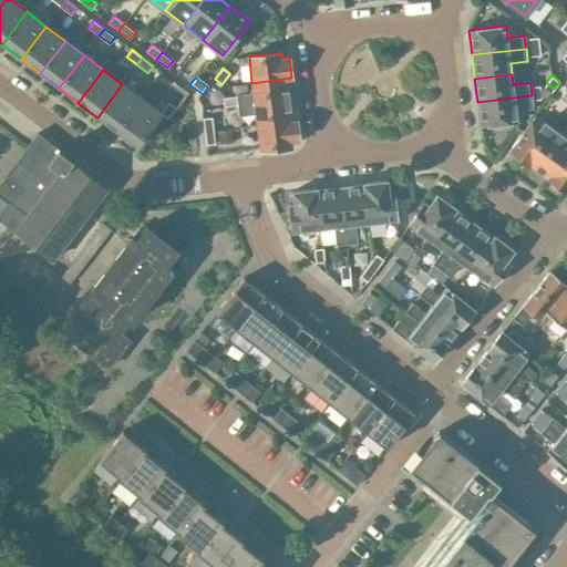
[(292,99),(290,78),(251,83),(254,92),(236,94),(236,95),(237,105),(292,99)]
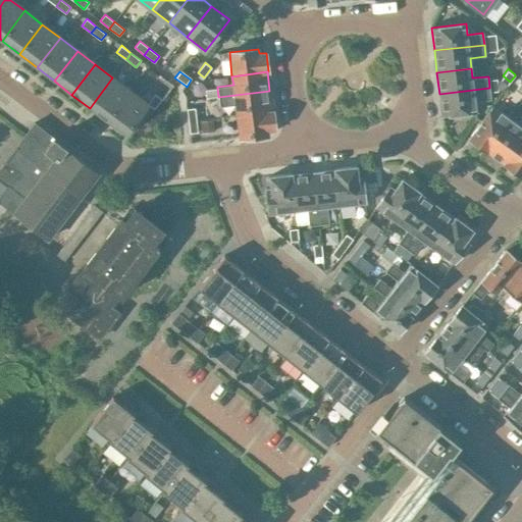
[(107,121),(129,91),(112,77),(90,108),(107,121)]
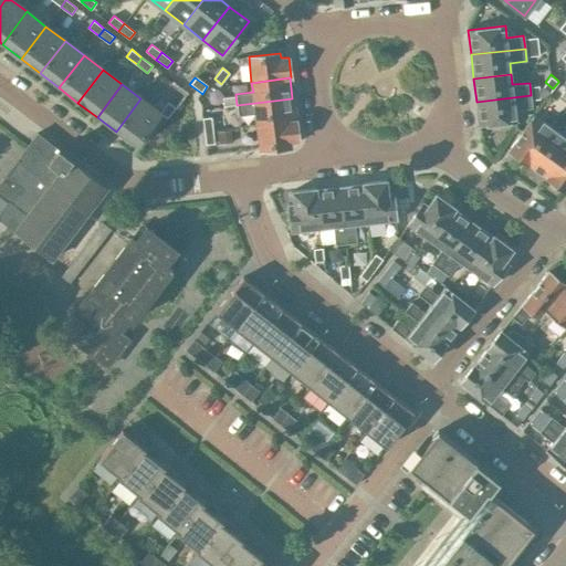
[(237,105),(236,95),(223,97),(224,106),(237,105)]
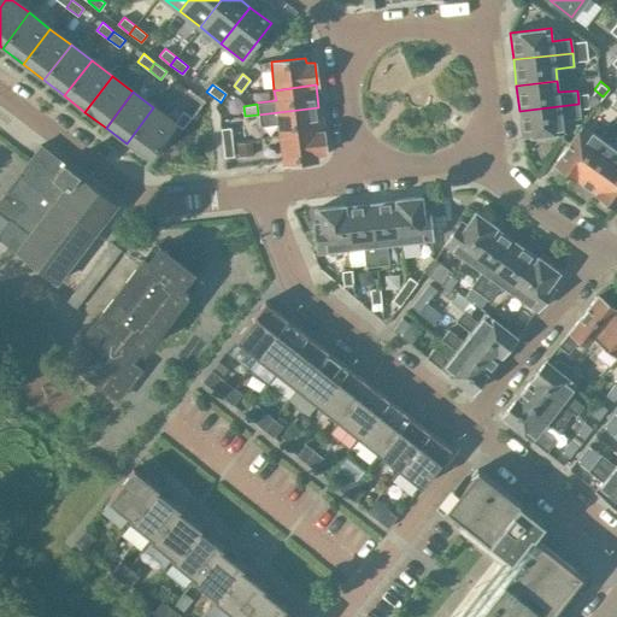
[(580,117),(579,104),(519,111),(523,137),(563,133),(562,119),(580,117)]
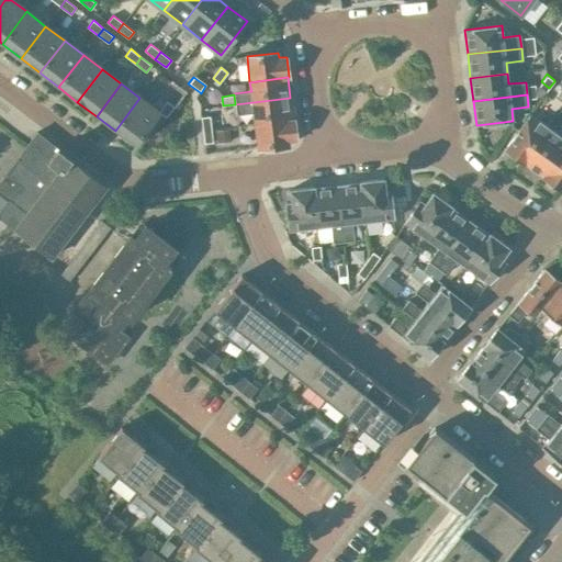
[(134,145),(158,112),(139,98),(115,131),(134,145)]
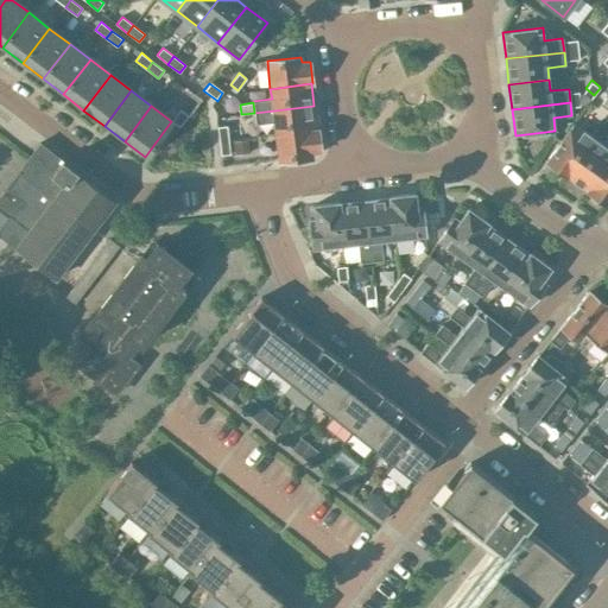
[(317,128),(314,106),(254,113),(257,125),(274,122),(276,133),(317,128)]
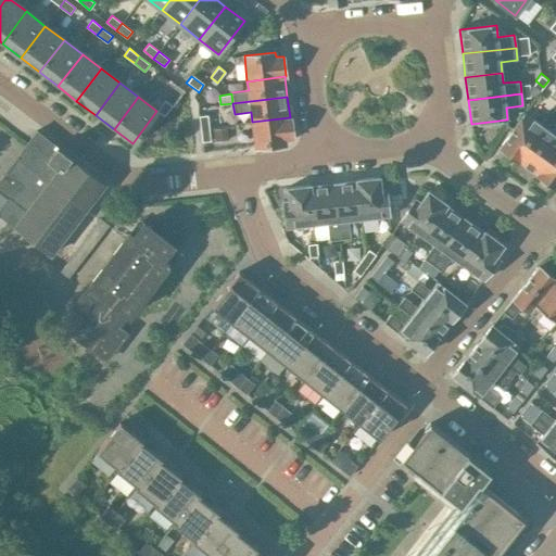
[(165,100),(158,111),(164,116),(173,105),(165,100)]
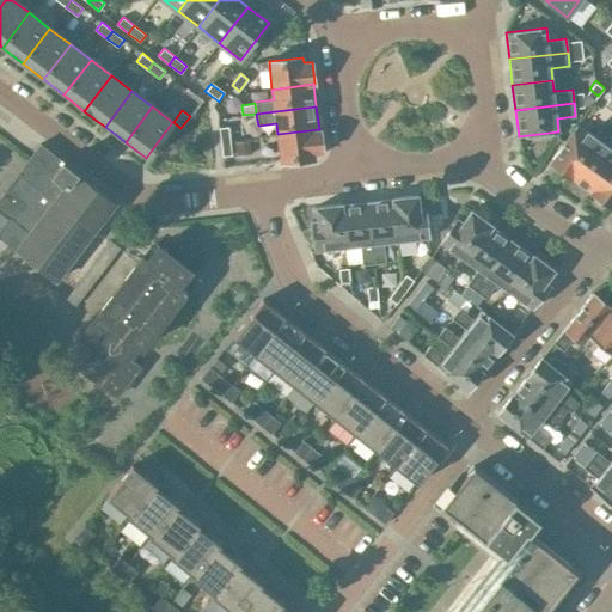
[(570,177),(598,139),(579,124),(551,163),(570,177)]
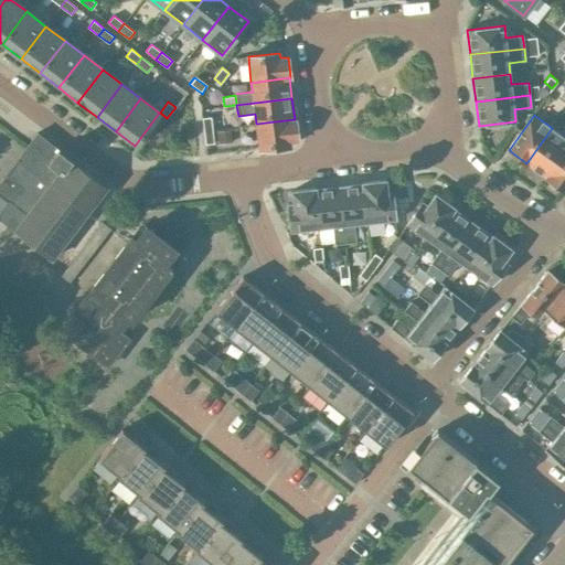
[(202,118),(204,131),(213,130),(212,117),(202,118)]
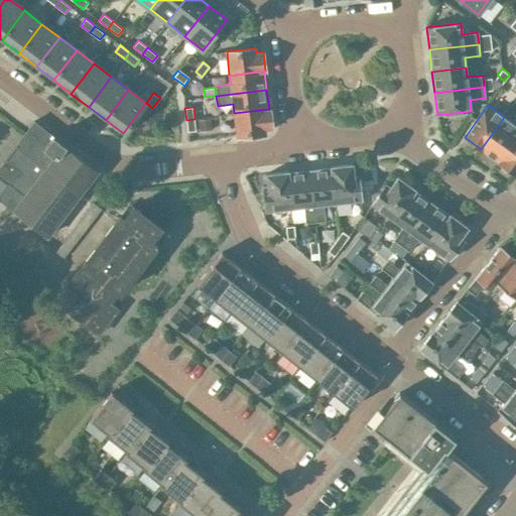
[(272,128),(270,109),(269,109),(234,113),(236,128),(227,129),(228,137),(265,133),(265,129),(272,128)]
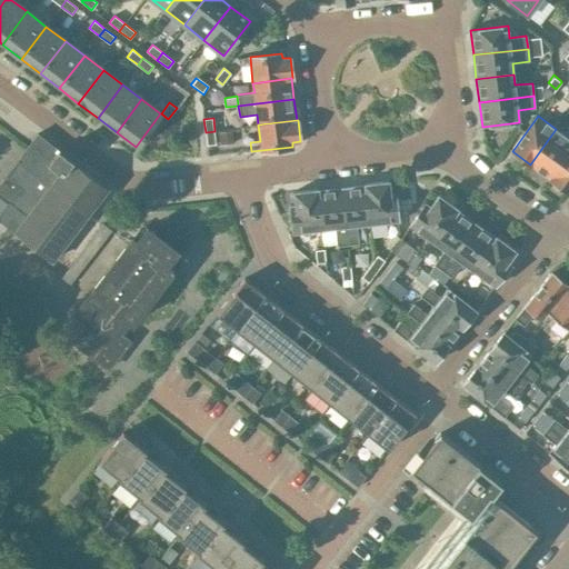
[(568,133),(567,137),(556,129),(530,165),(550,178),(568,151),(568,133)]
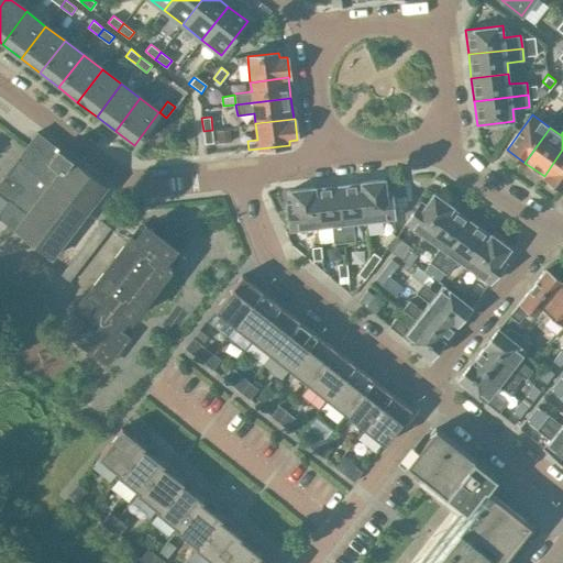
[(213,143),(212,130),(203,131),(205,144),(213,143)]
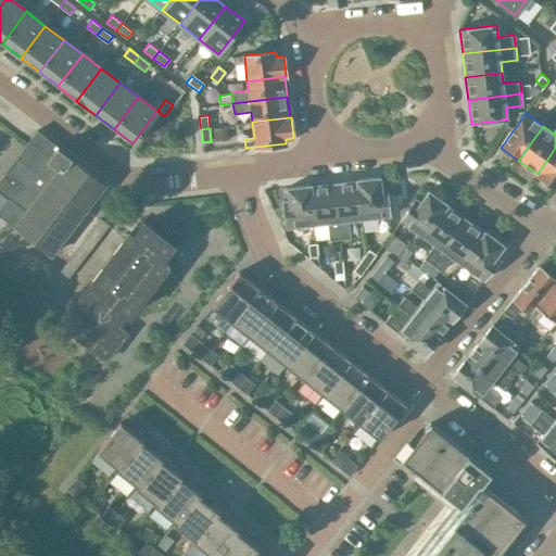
[(0,215),(51,255),(101,191),(106,184),(37,131),(16,158),(4,174),(20,185),(0,207),(0,215)]
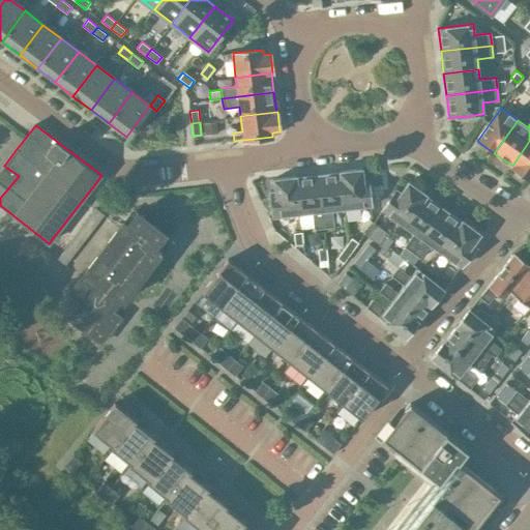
[(529,179),(529,178),(529,141),(512,166),(529,179)]
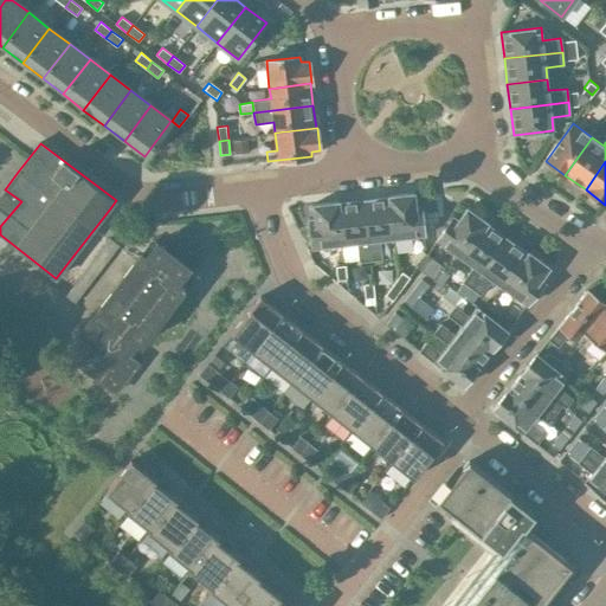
[(416,207),(416,202),(414,193),(388,195),(388,197),(393,240),(424,237),(420,206),(416,207)]
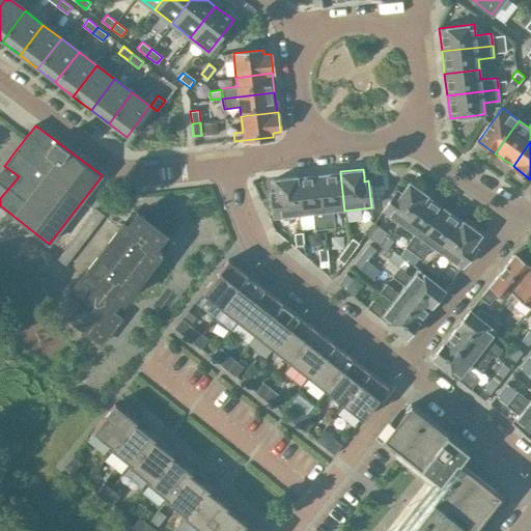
[(344,211),(340,172),(319,175),(325,228),(335,227),(334,212),(344,211)]
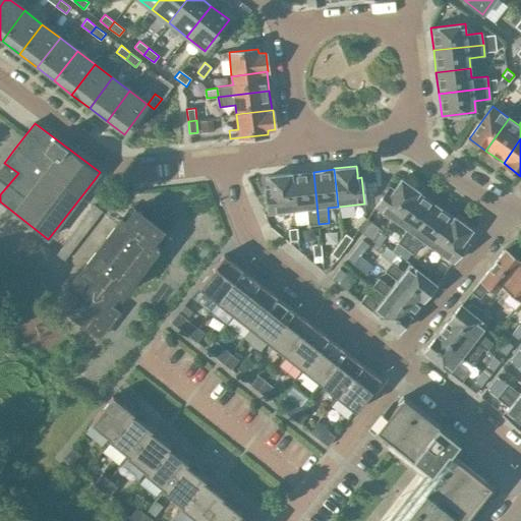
[(319,224),(313,172),(291,174),(295,211),(306,210),(307,225),(319,224)]
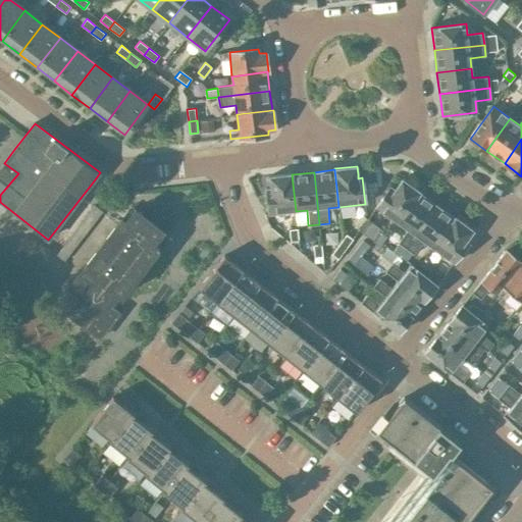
[(296,211),(292,174),(290,174),(290,173),(269,175),(271,188),(266,189),(269,214),(296,211)]
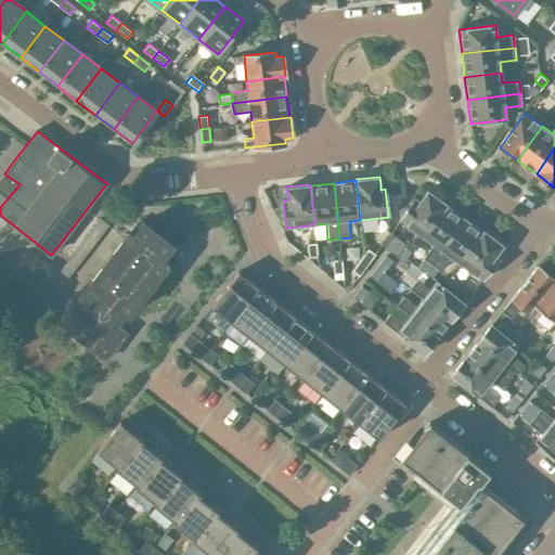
[(422,237),(447,204),(427,190),(420,201),(416,198),(399,220),(422,237)]
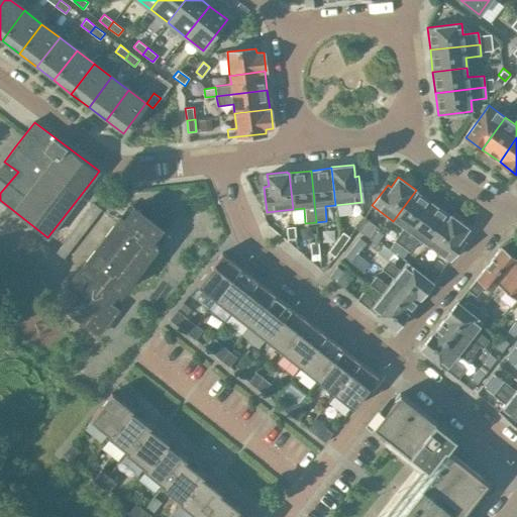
[(402,244),(432,203),(416,191),(416,190),(393,221),(385,231),(402,244)]
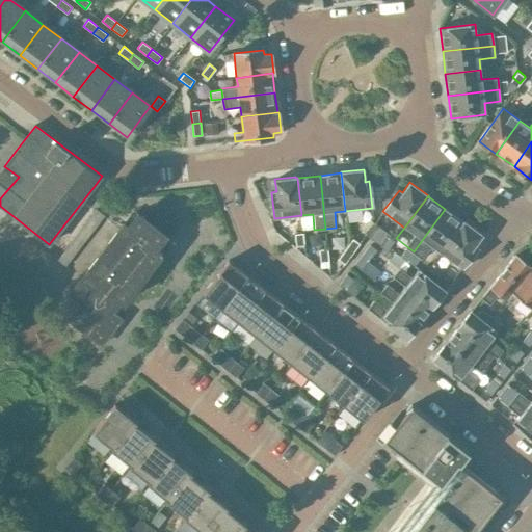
[(177,217),(157,203),(144,218),(137,212),(128,224),(125,221),(69,293),(82,303),(70,320),(101,344),(121,319),(113,313),(122,300),(124,302),(161,253),(162,254),(173,240),(164,234),(177,217)]
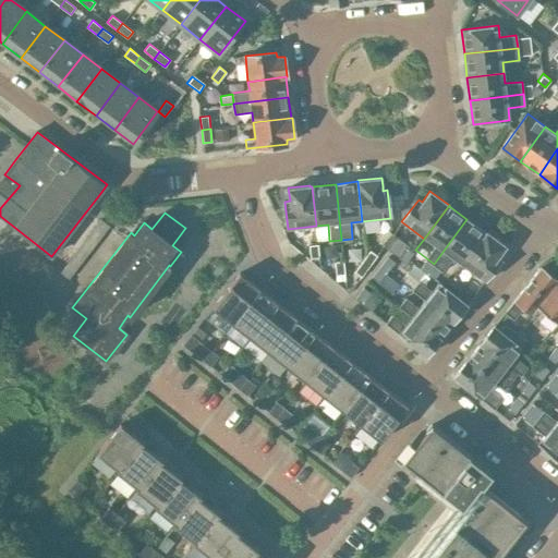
[(109,226),(101,219),(75,254),(84,259),(109,226)]
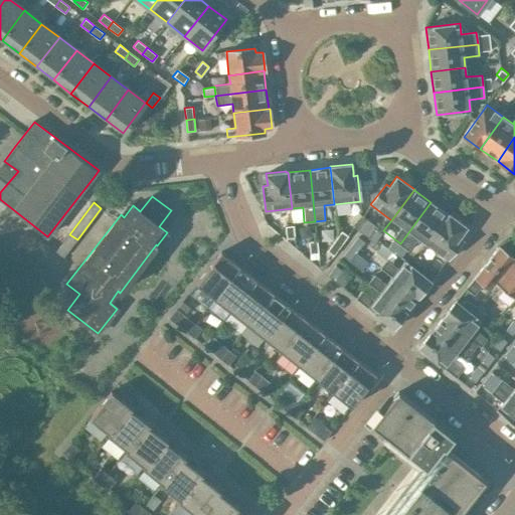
[(425,243),(448,214),(431,202),(400,243),(408,249),(417,237),(425,243)]
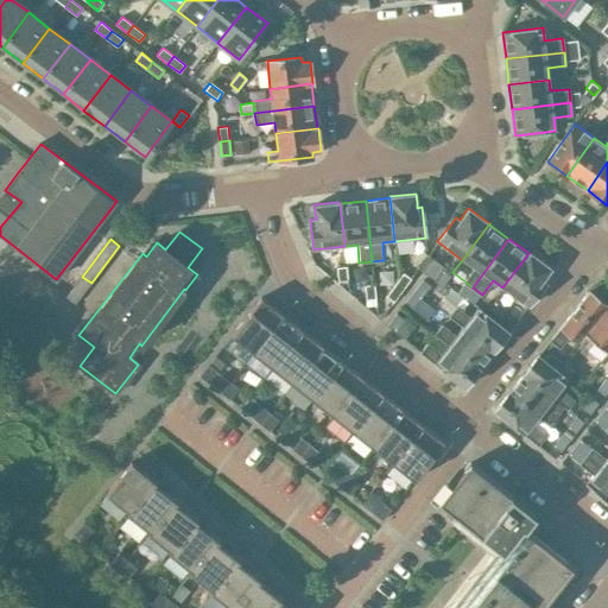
[(546,282),(543,279),(551,268),(530,253),(529,254),(529,253),(502,287),(529,306),(546,282)]
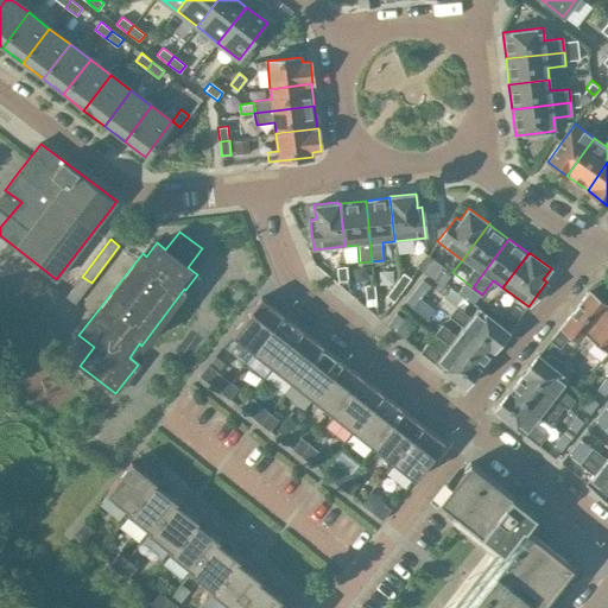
[(346,266),(337,267),(339,282),(348,280),(346,266)]
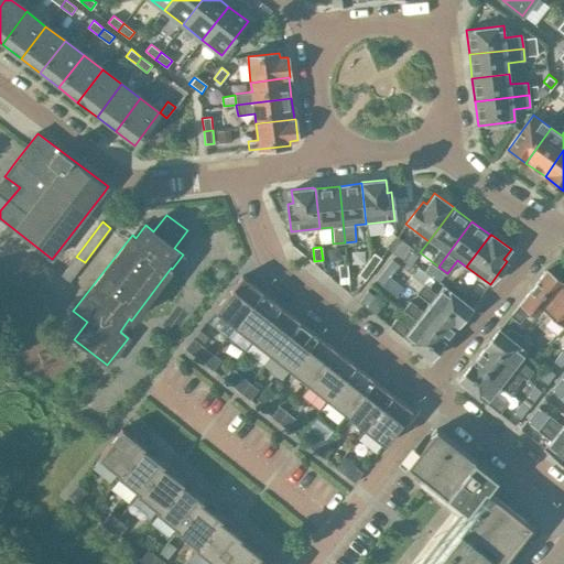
[(403,261),(411,267),(419,256),(411,251),(403,261)]
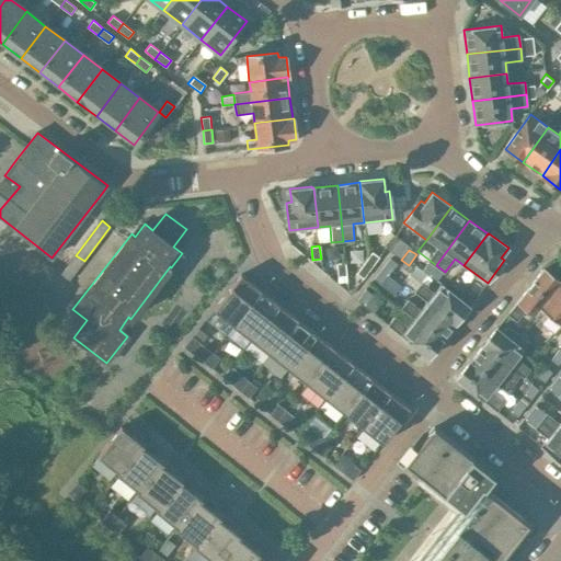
[(373,252),(365,262),(371,267),(380,258),(373,252)]
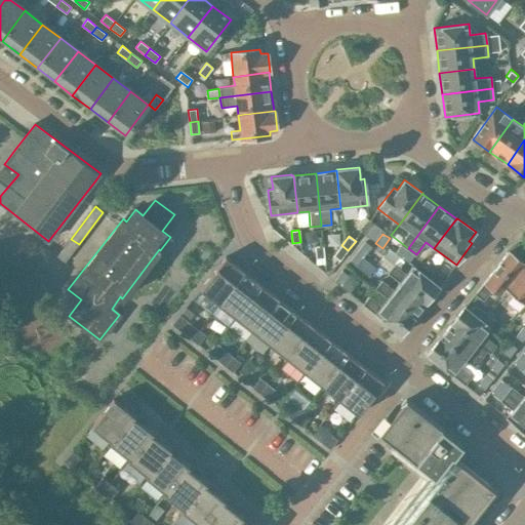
[(366,242),(358,251),(364,256),(372,247),(366,242)]
